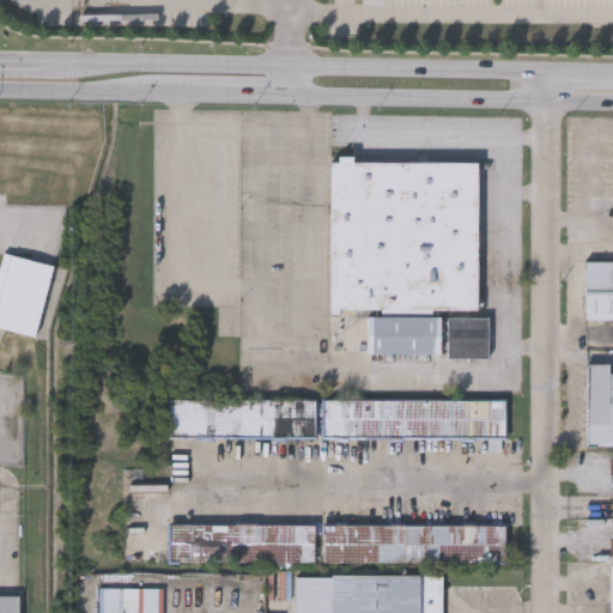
[(477,161),(477,310),(438,311),(438,353),(368,353),(368,311),(329,311),(329,161),(477,161)]
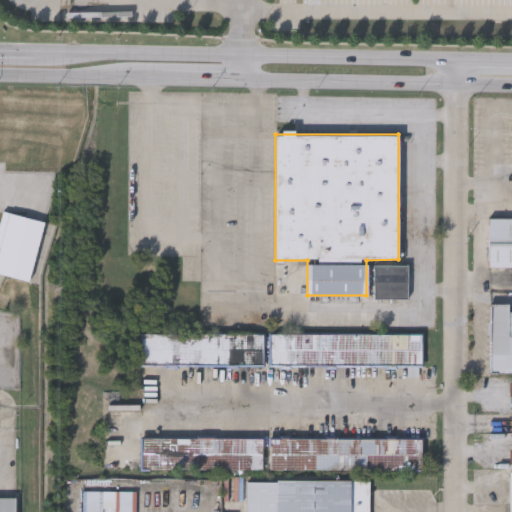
[(45,222),(30,282),(0,273),(0,223),(3,212),(45,222)]
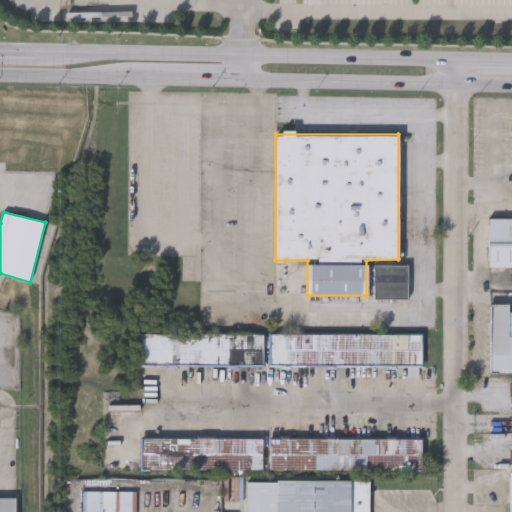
[(511,215),(486,216),(486,264),(511,264),(511,215)]
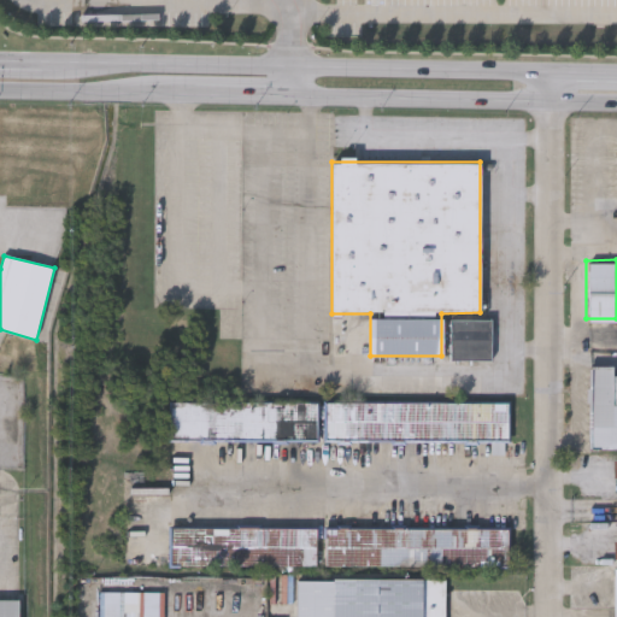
[(492,318),(492,360),(450,360),(450,318),(492,318)]
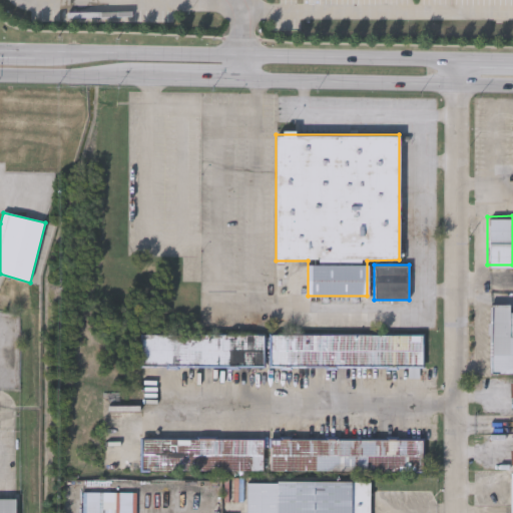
[(490,303),(490,371),(512,370),(512,311),(510,311),(511,303),(490,303)]
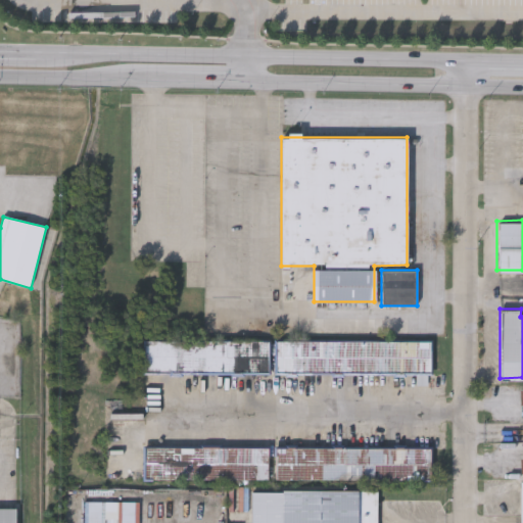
[(144,340),(270,341),(270,374),(144,374),(144,340)]
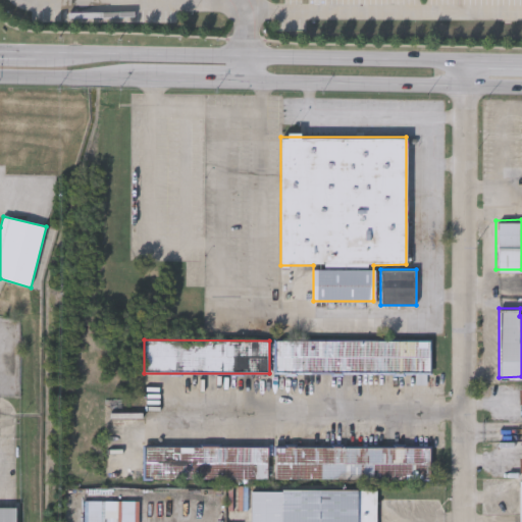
[(431,341),(430,373),(275,372),(275,340),(431,341)]
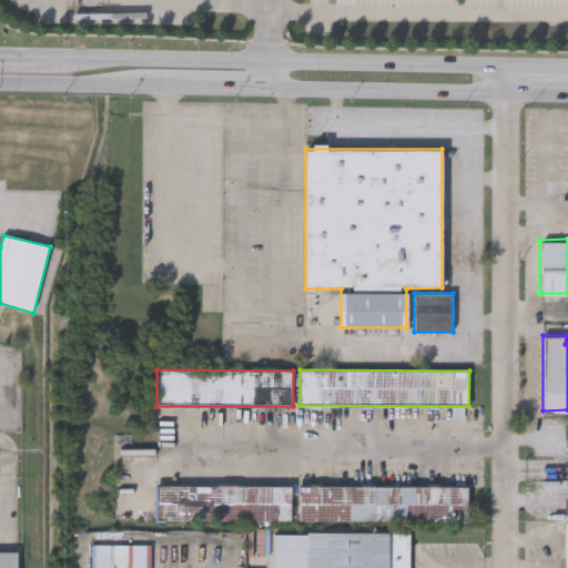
[(292,523),(156,523),(156,486),(292,486),(292,523)]
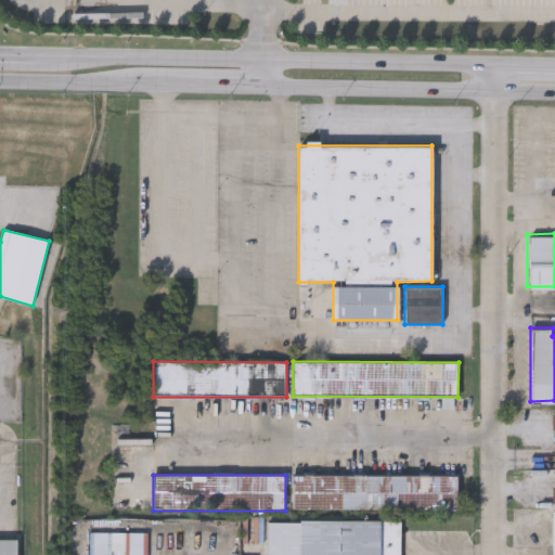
[(460,476),(460,510),(293,510),(293,476),(460,476)]
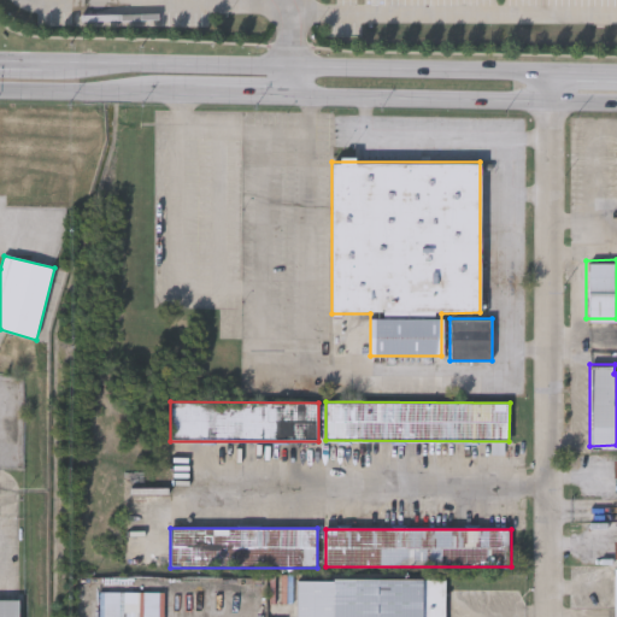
[(333,577),(446,577),(446,616),(297,616),(297,577),(333,577)]
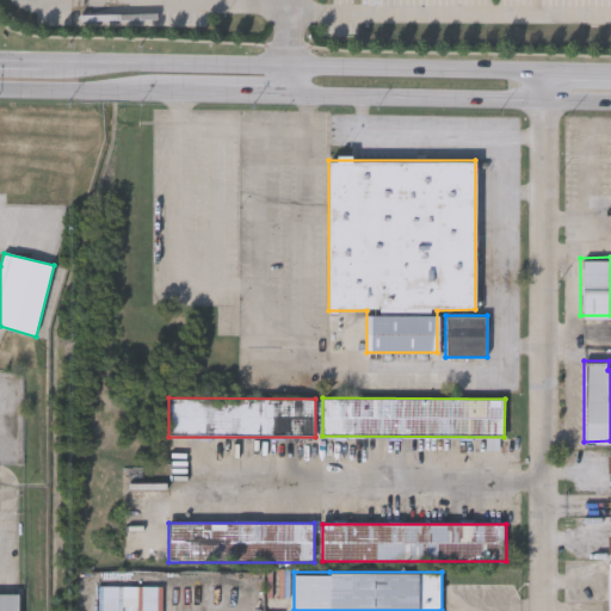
[(17,610),(0,610),(0,592),(18,592),(17,610)]
